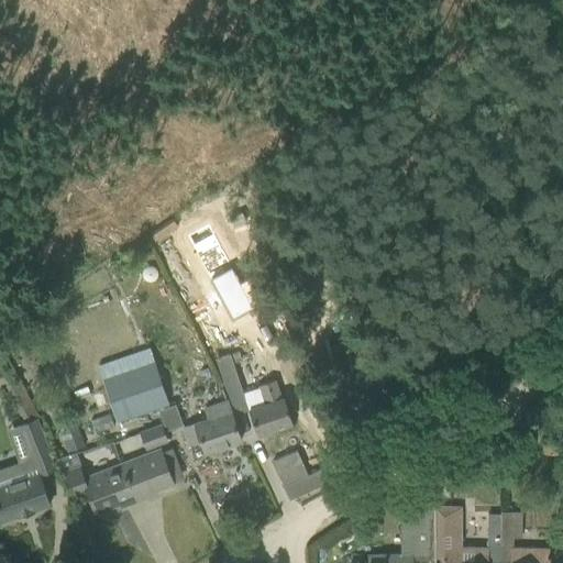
[(231,268),(210,279),(232,319),(252,308),(231,268)]
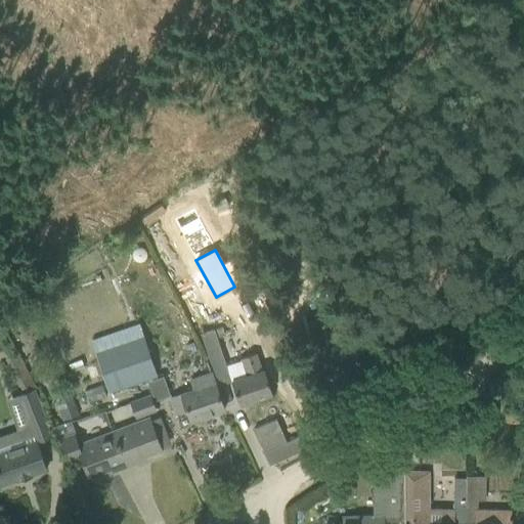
[(311,332),(319,328),(314,319),(307,323),(311,332)]
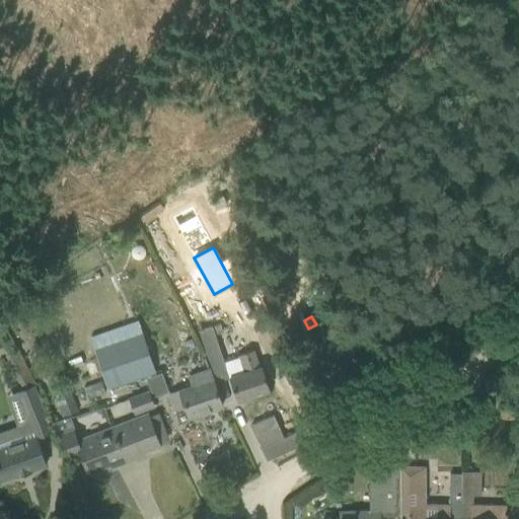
[(89,338),(107,391),(155,374),(137,320),(89,338)]
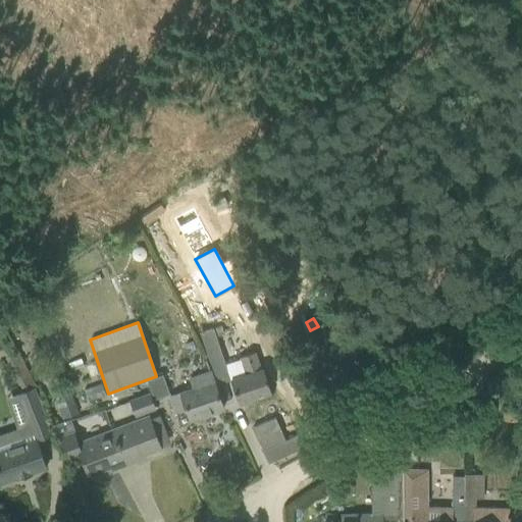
[(200,333),(209,361),(221,357),(212,329),(200,333)]
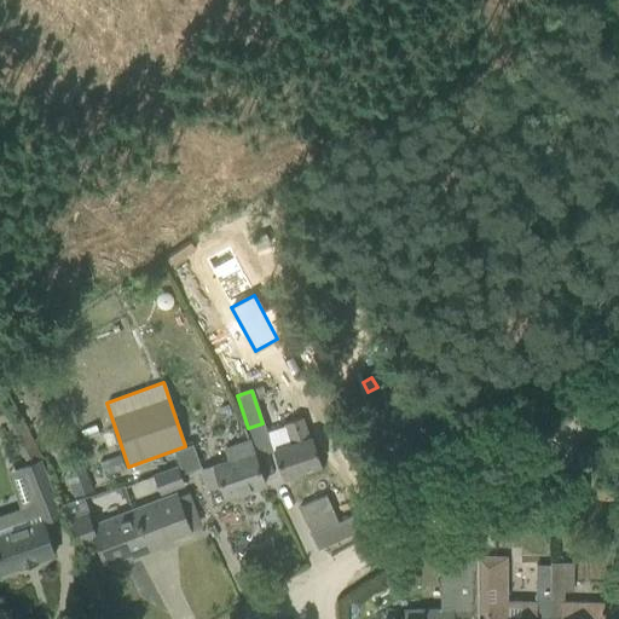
[(450,415),(437,418),(439,431),(452,427),(450,415)]
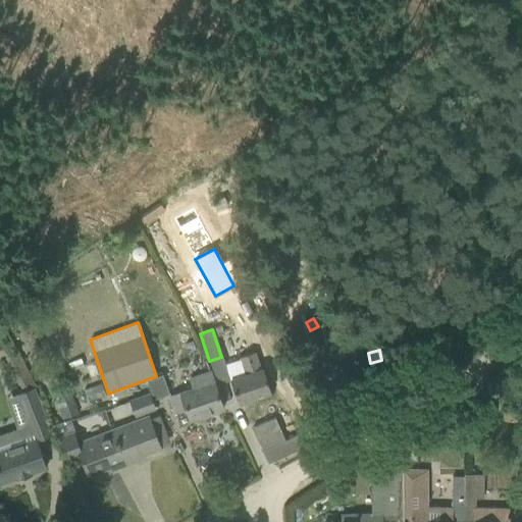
[(271,394),(264,374),(263,369),(260,370),(255,353),(240,358),(246,375),(230,380),(239,404),(271,394)]
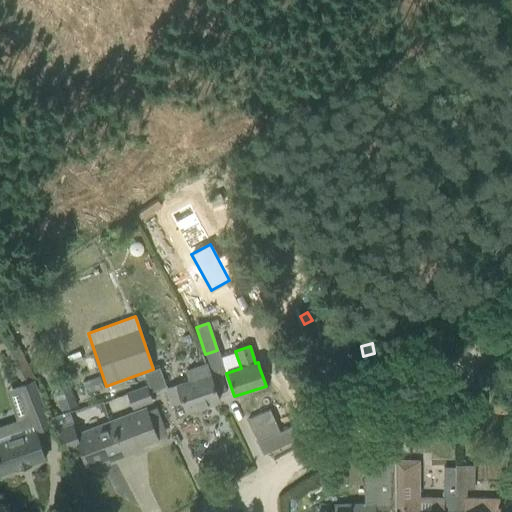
[(17,387),(28,417),(30,416),(30,418),(44,413),(32,381),(14,347),(6,351),(23,385),(17,387)]
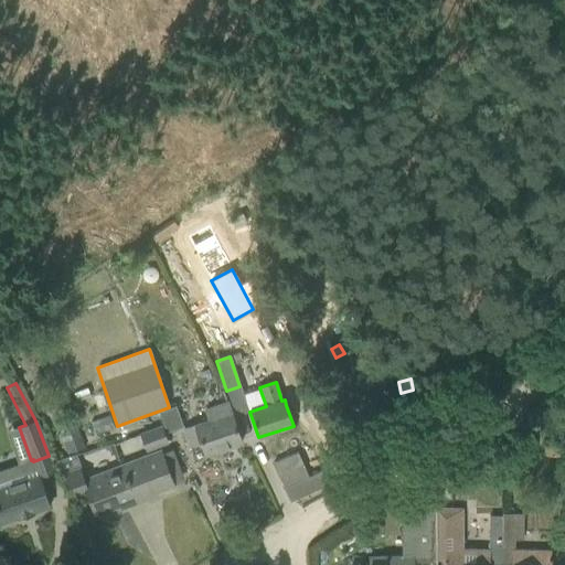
[(206,419),(182,428),(189,448),(202,444),(205,456),(242,444),(227,402),(203,409),(206,419)]
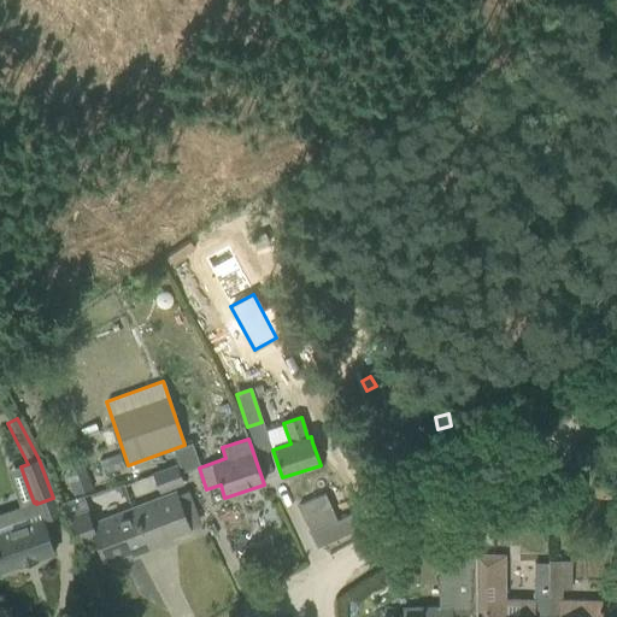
[(152,475),(159,494),(183,486),(176,465),(152,475)]
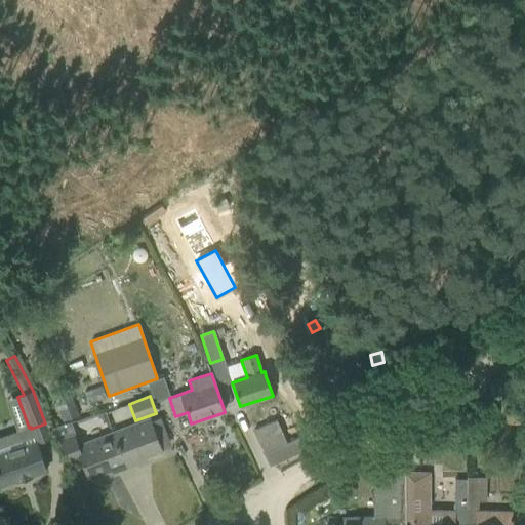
[(54,404),(62,423),(79,417),(72,399),(54,404)]
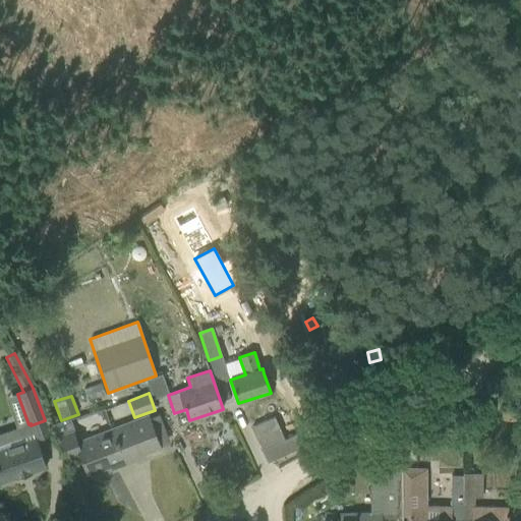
[(148,416),(111,430),(126,464),(136,460),(135,457),(160,448),(153,428),(148,416)]
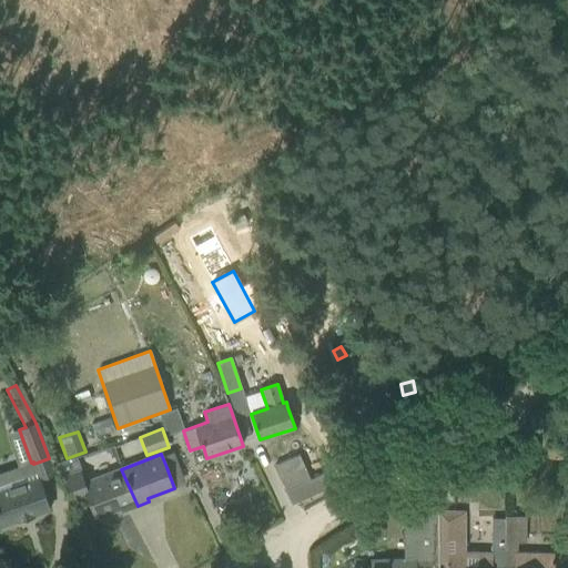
[(42,489),(39,479),(33,464),(33,462),(31,463),(19,467),(0,473),(0,520),(2,527),(50,510),(42,489)]
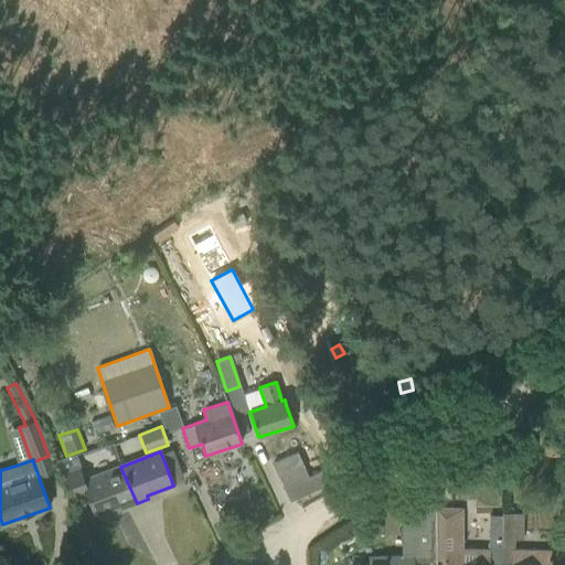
[(137,503),(120,467),(84,481),(80,469),(64,475),(74,500),(87,494),(95,515),(121,505),(123,509),(137,503)]
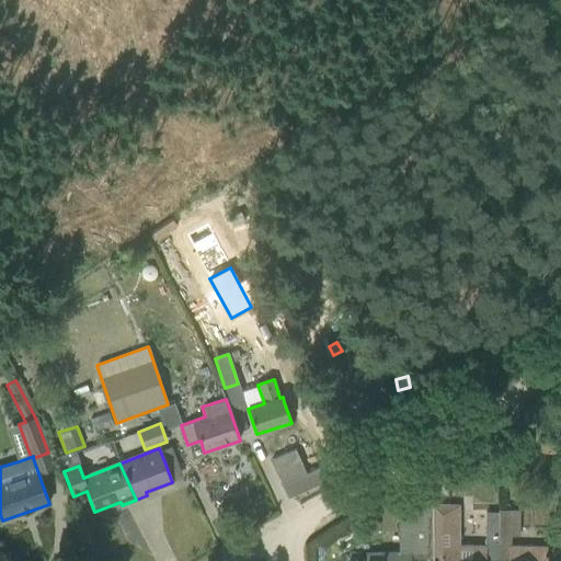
[(433,557),(433,506),(399,505),(399,537),(403,537),(403,553),(367,554),(366,560),(410,560),(410,559),(434,559),(434,557),(433,557)]
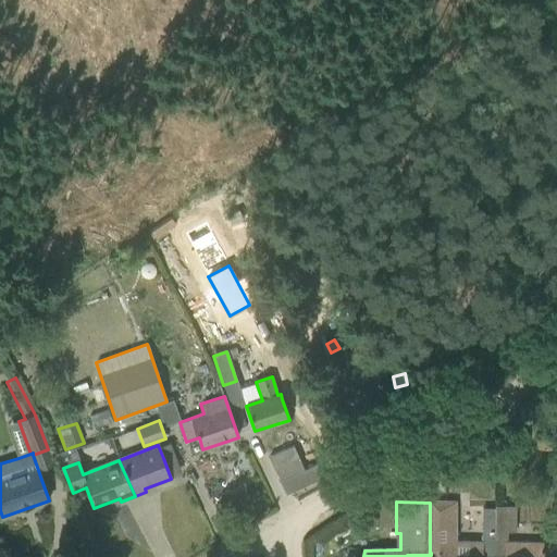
[(455,504),(430,503),(430,553),(431,553),(432,553),(432,552),(437,552),(437,556),(481,556),(482,556),(493,556),(494,537),(481,536),(481,544),(454,544),(455,504)]
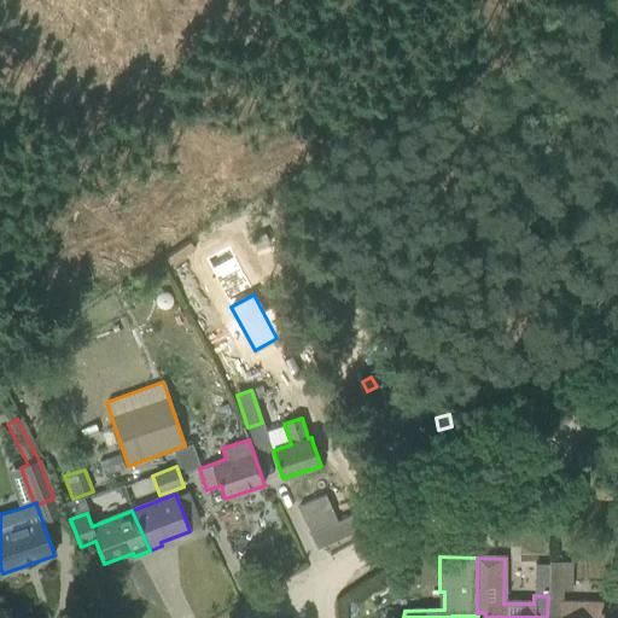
[(548,563),(548,596),(547,617),(560,617),(559,617),(600,617),(601,616),(604,616),(604,612),(601,612),(601,604),(560,602),(560,590),(570,592),(571,563),(548,563)]
